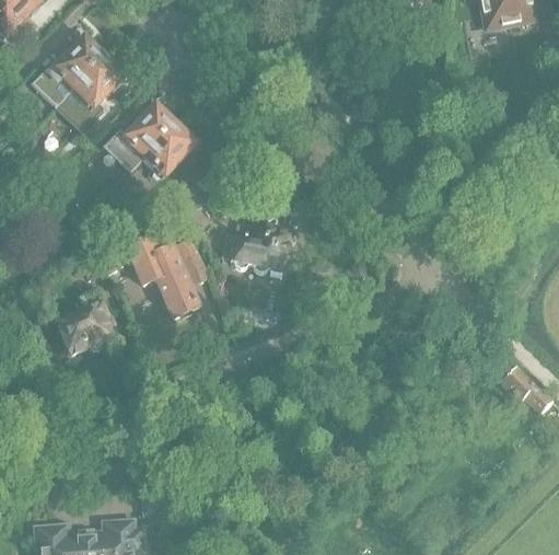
[(37,27),(26,18),(43,0),(0,0),(0,33),(16,48),(37,27)]
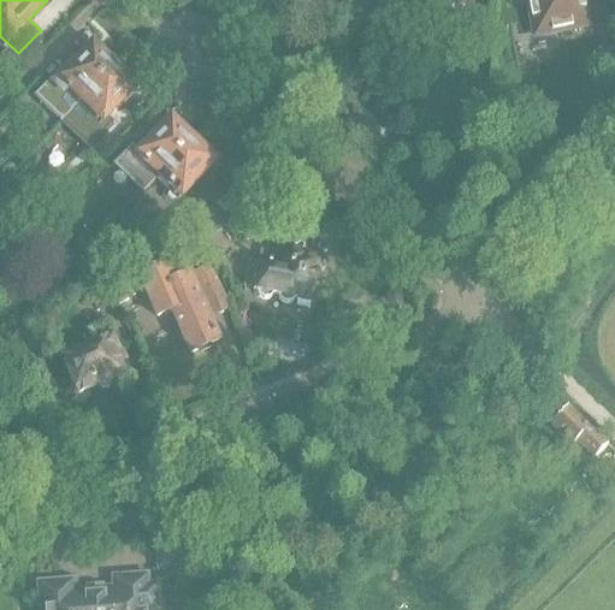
[(467,1),(467,0),(419,0),(418,6),(441,11),(443,0),(462,0),(467,1)]
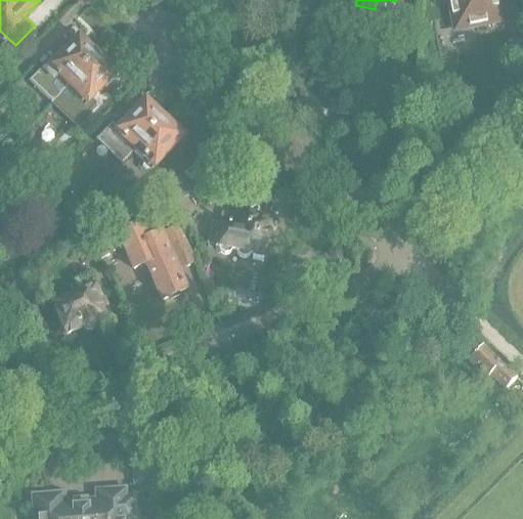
[(499,18),(514,15),(511,0),(448,0),(453,27),(499,18)]
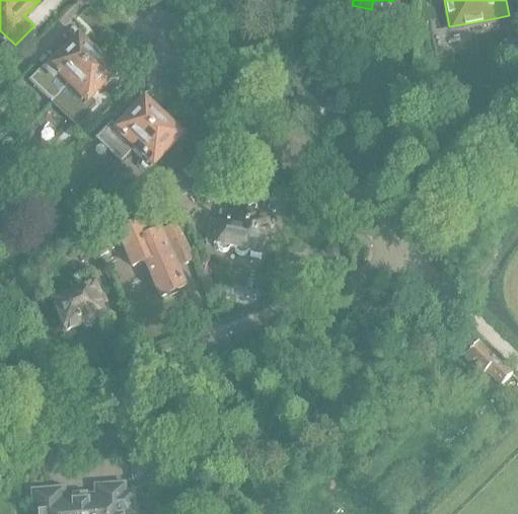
[(53,61),(48,57),(31,74),(55,96),(68,83),(96,52),(78,33),(53,61)]
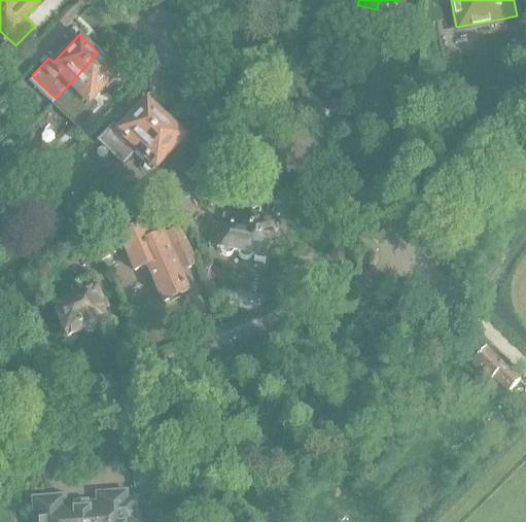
[(117,71),(98,53),(69,84),(56,98),(54,100),(77,123),(96,102),(92,99),(117,71)]
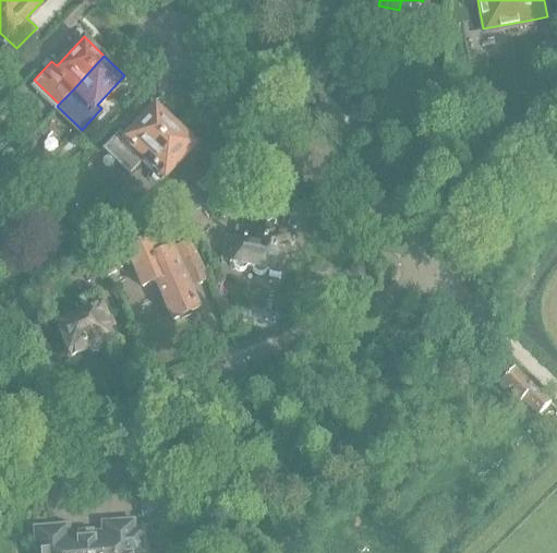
[(143,157),(174,123),(168,118),(171,113),(159,101),(156,106),(155,105),(123,136),(117,130),(101,146),(128,172),(143,157)]
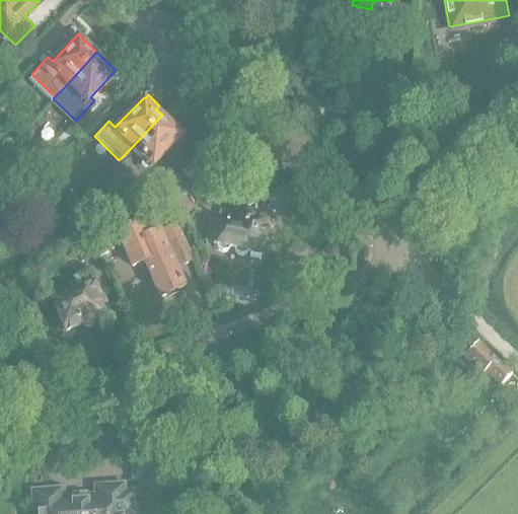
[(319,108),(306,96),(297,106),(310,119),(319,108)]
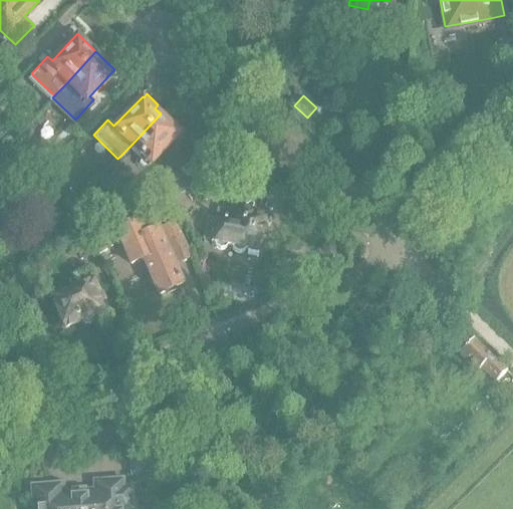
[(161,113),(132,145),(151,163),(180,133),(161,113)]
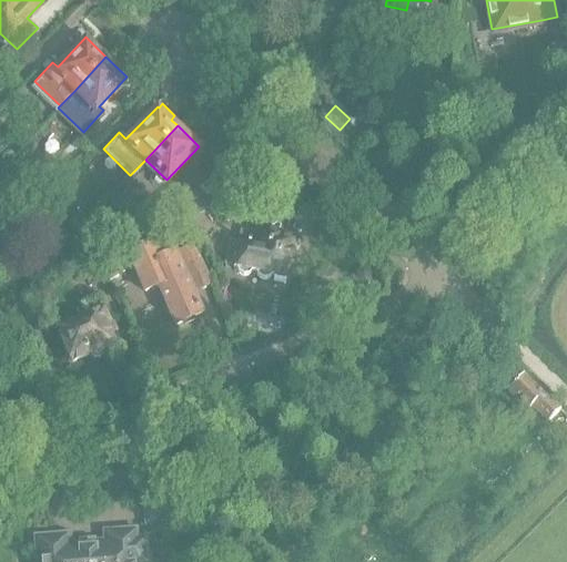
[(252,170),(241,154),(240,153),(214,172),(226,188),(252,170)]
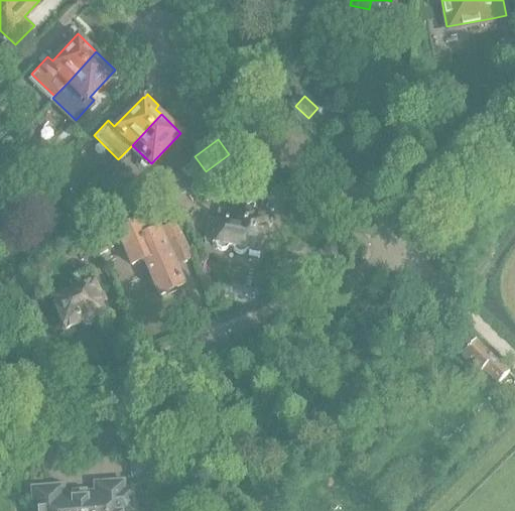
[(16,167),(1,183),(12,193),(26,176),(16,167)]
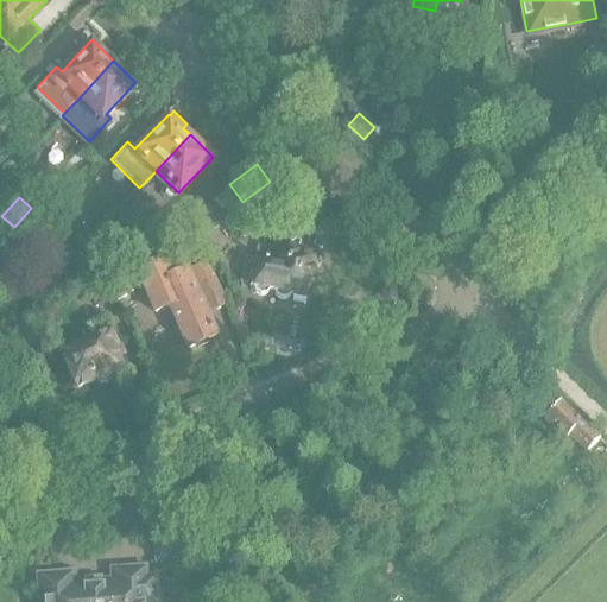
[(40,258),(61,235),(48,222),(26,245),(40,258)]
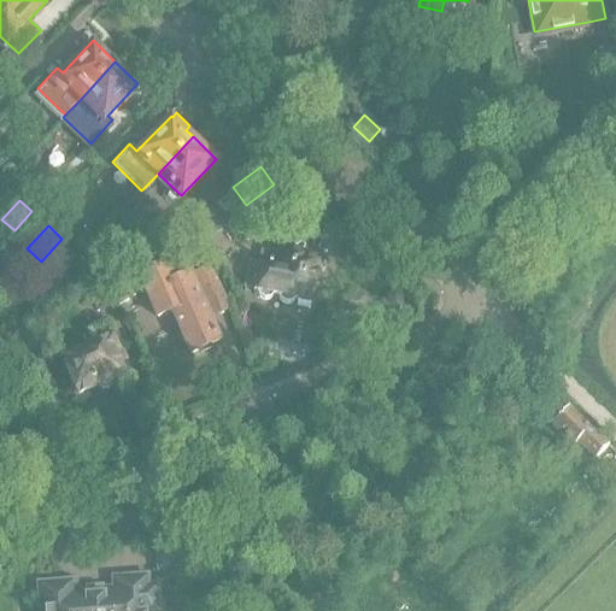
[(312,299),(320,258),(305,256),(305,251),(276,246),(276,248),(262,246),(254,288),(312,299)]
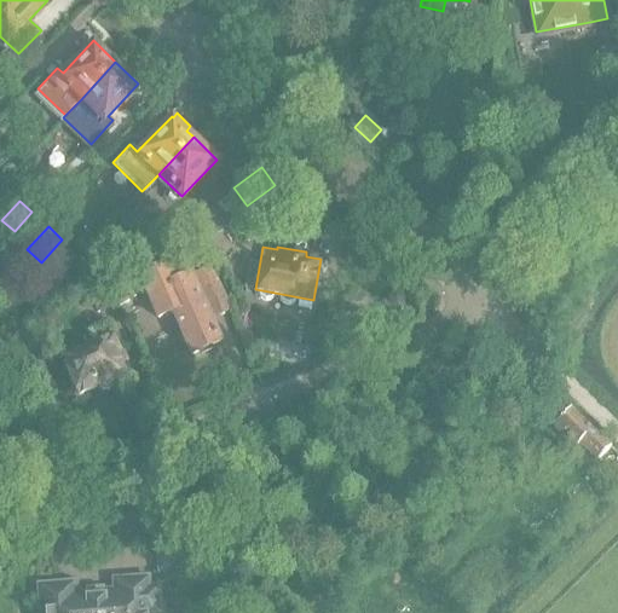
[(114,276),(113,275),(103,261),(82,276),(80,277),(84,282),(91,293),(108,281),(114,276)]
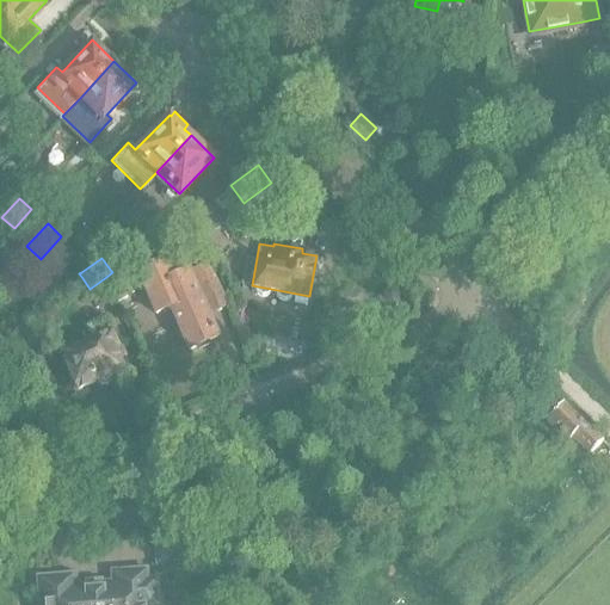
[(208,313),(228,304),(208,259),(189,267),(189,266),(170,275),(172,278),(167,281),(164,272),(145,281),(156,312),(171,306),(189,349),(217,337),(208,313)]
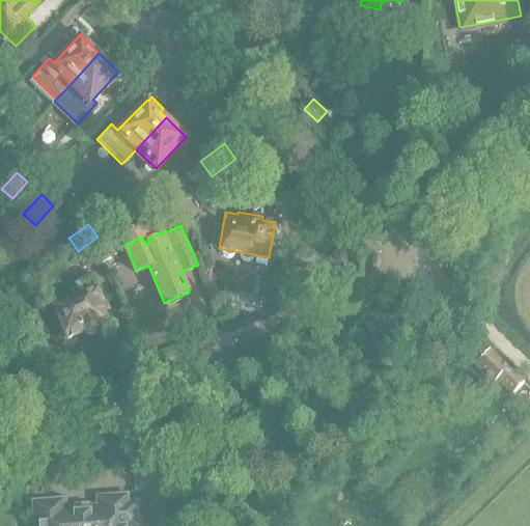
[(68,238),(71,237),(66,232),(52,241),(56,251),(72,242),(68,238)]
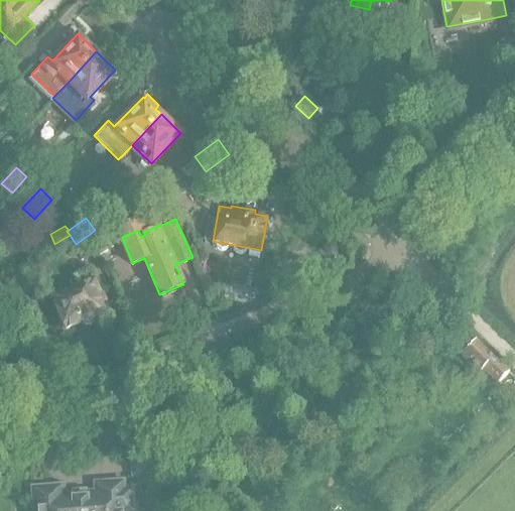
[(105,235),(100,238),(95,230),(90,234),(101,252),(111,246),(105,235)]
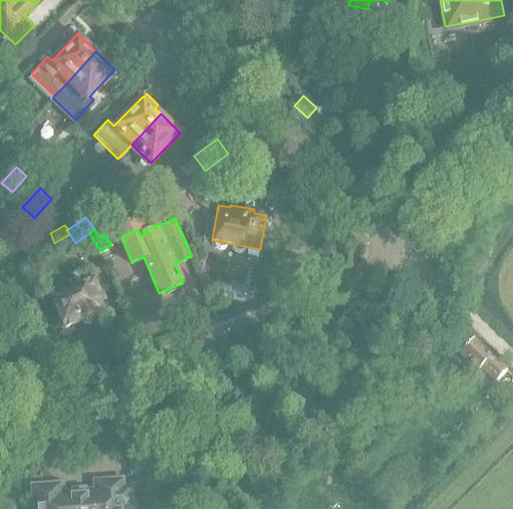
[(105,310),(92,276),(89,268),(74,275),(77,283),(50,294),(63,327),(80,321),(83,323),(88,323),(93,320),(95,314),(105,310)]
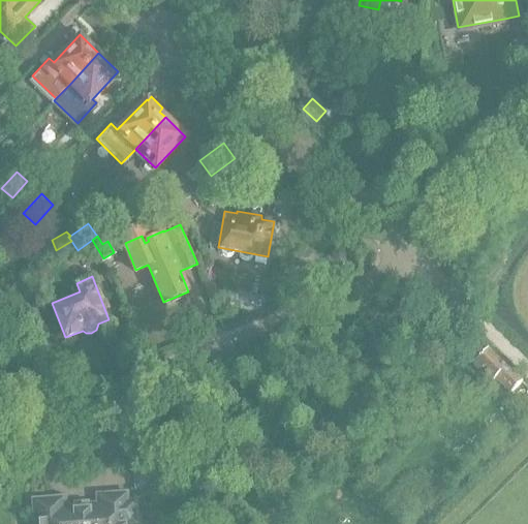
[(509,390),(522,378),(489,344),(473,360),(491,378),(495,374),(509,390)]
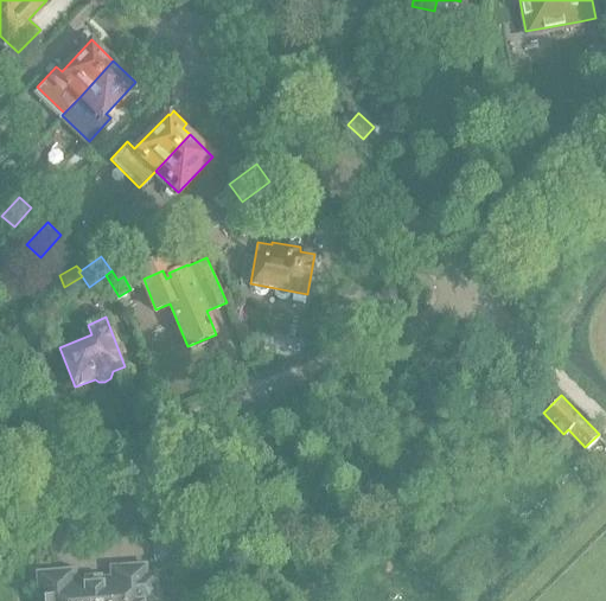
[(155,598),(153,574),(142,574),(142,567),(82,571),(83,579),(39,582),(40,600),(150,600),(150,599),(155,598)]
